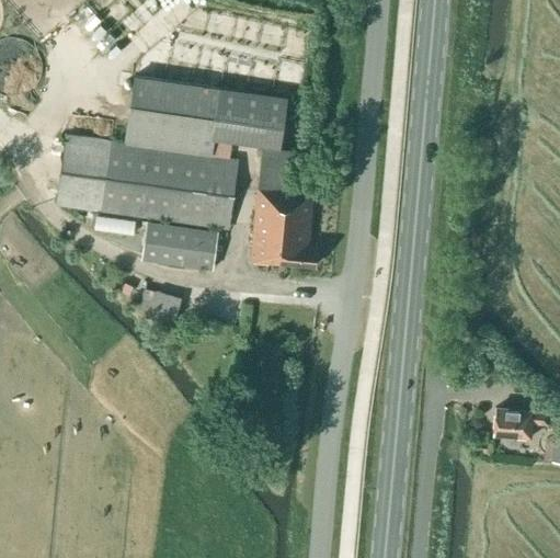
[(281,149),(287,100),(134,79),(125,144),(212,156),(214,140),(281,149)]
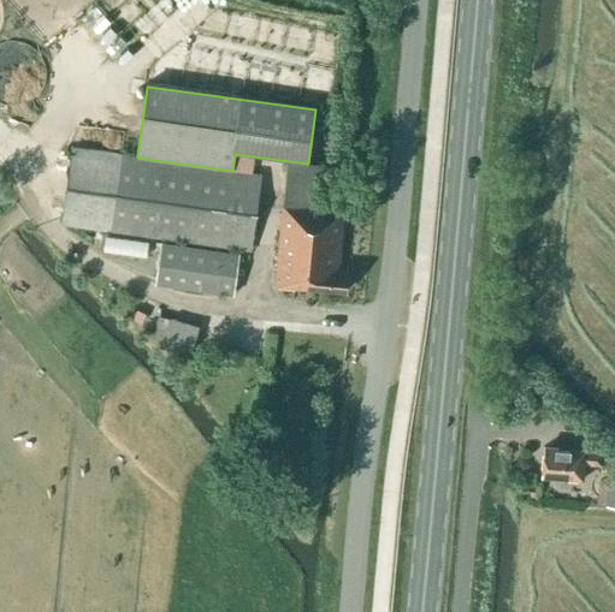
[(163,239),(243,251),(252,253),(262,179),(72,152),(61,225),(163,239)]
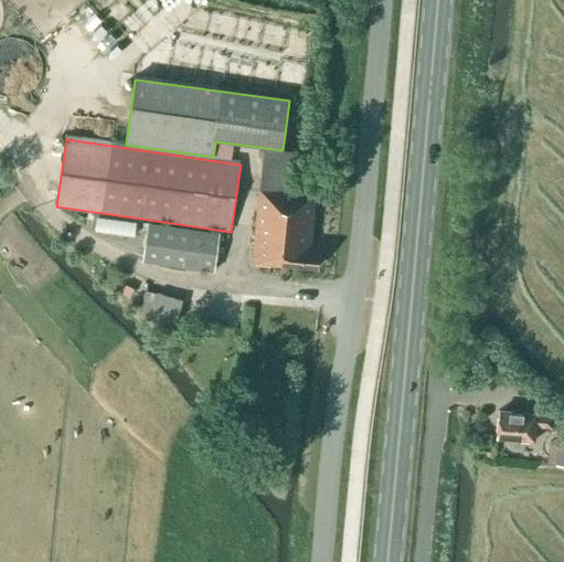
[(318,271),(320,250),(311,250),(316,197),(259,191),(253,264),(318,271)]
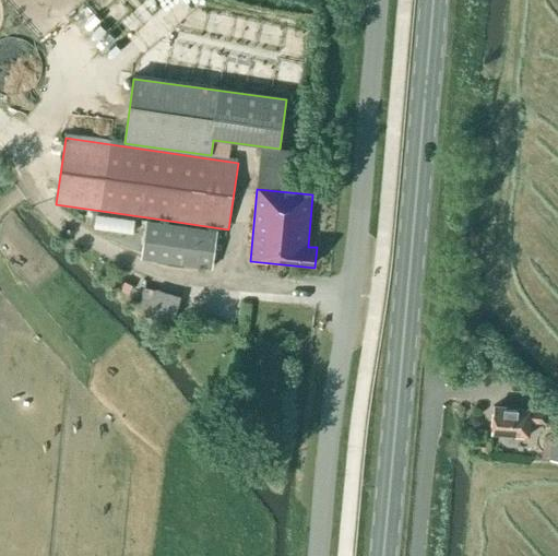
[(213,273),(221,228),(147,217),(141,262),(213,273)]
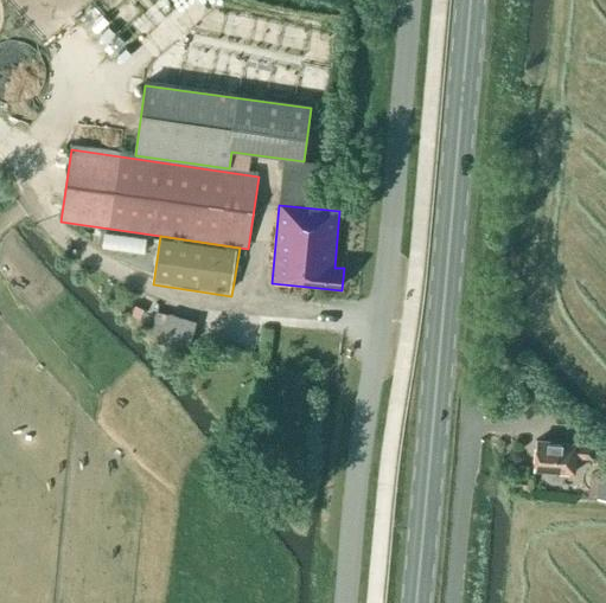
[(191,347),(199,316),(166,307),(158,338),(191,347)]
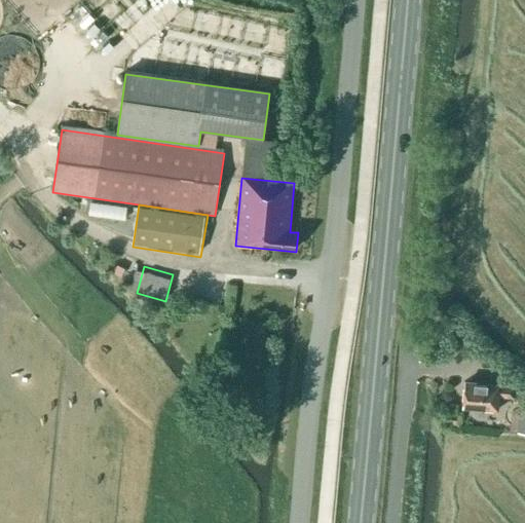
[(499,388),(464,385),(462,408),(480,409),(480,412),(497,413),(499,399),(514,400),(515,387),(499,386),(499,388)]
